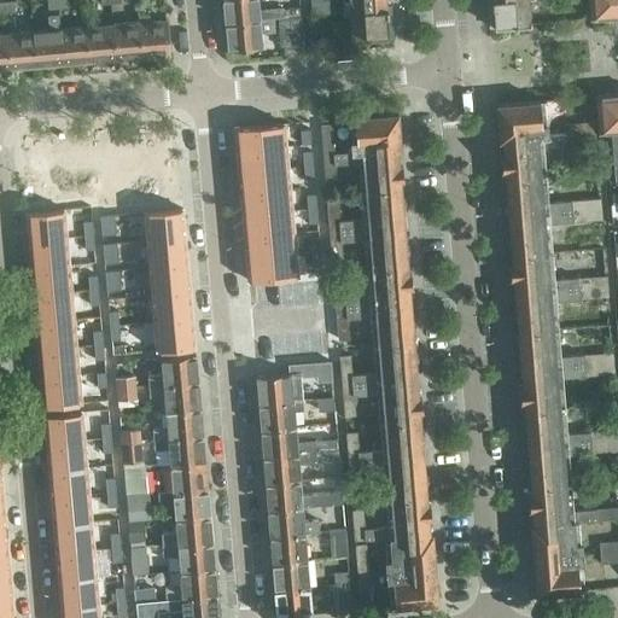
[(222,0),(225,23),(244,21),(260,19),(258,10),(257,0),(222,0)]
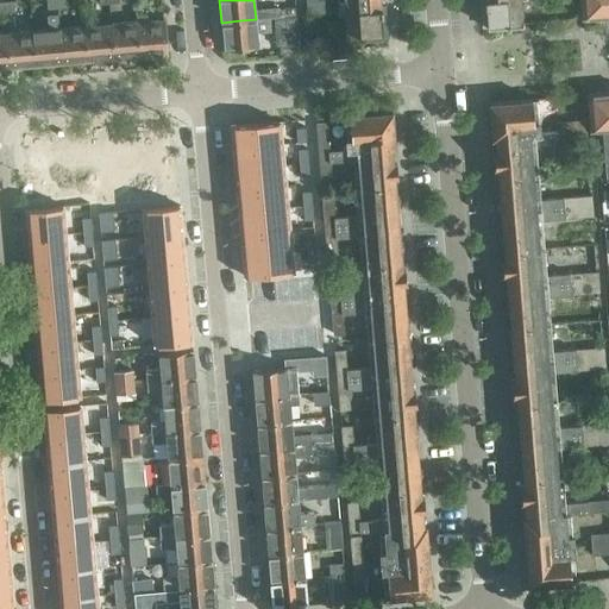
[(380,0),(344,0),(347,39),(387,36),(384,6),(381,7),(380,0)]
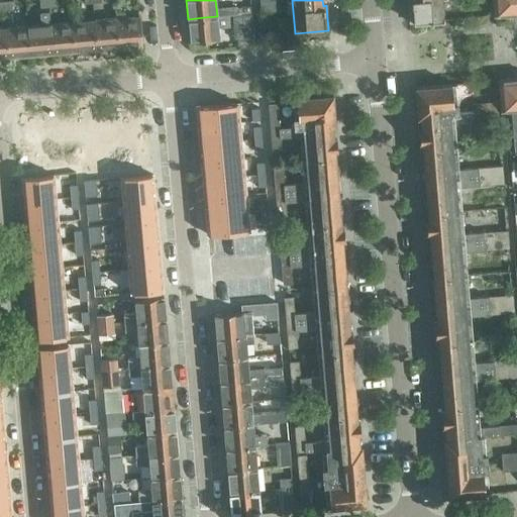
[(442,0),(408,0),(410,23),(444,19),(442,0)]
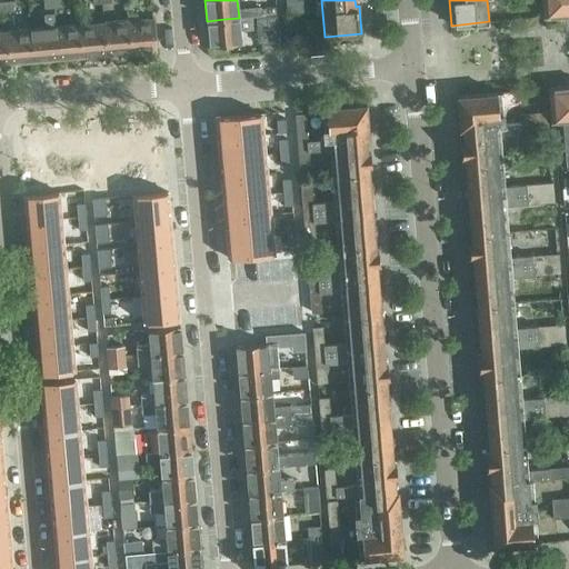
[(543,0),(546,17),(566,16),(565,0),(543,0)]
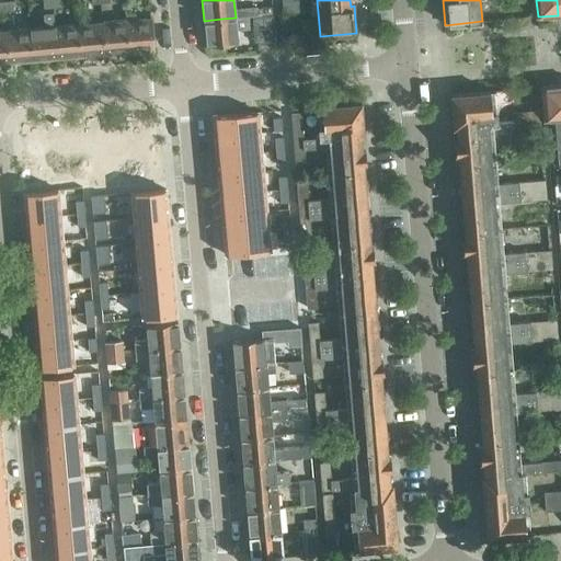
[(301,1),(284,2),(284,13),(302,12),(301,1)]
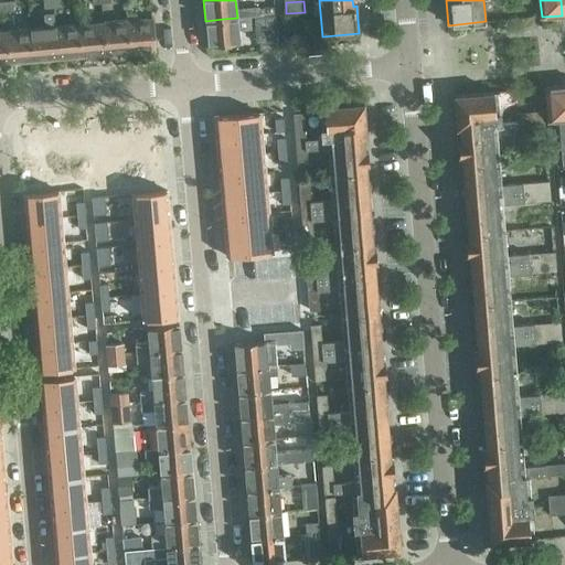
[(0,28),(0,60),(158,46),(156,16),(0,28)]
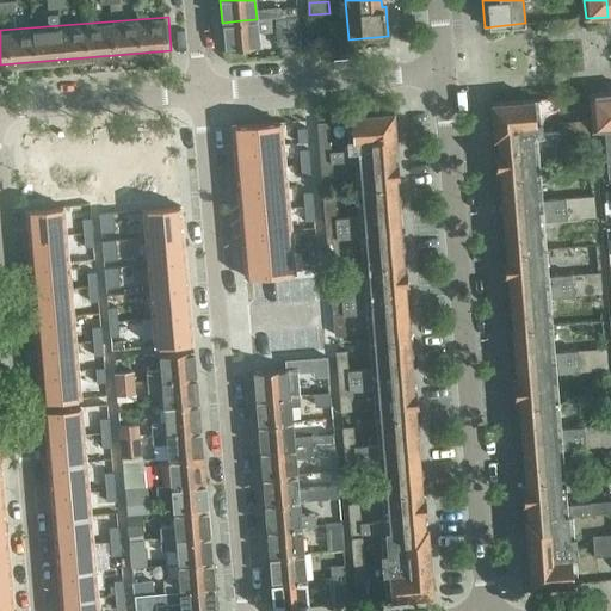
[(276,18),(270,19),(271,28),(277,26),(277,44),(296,43),(295,18),(276,19),(276,18)]
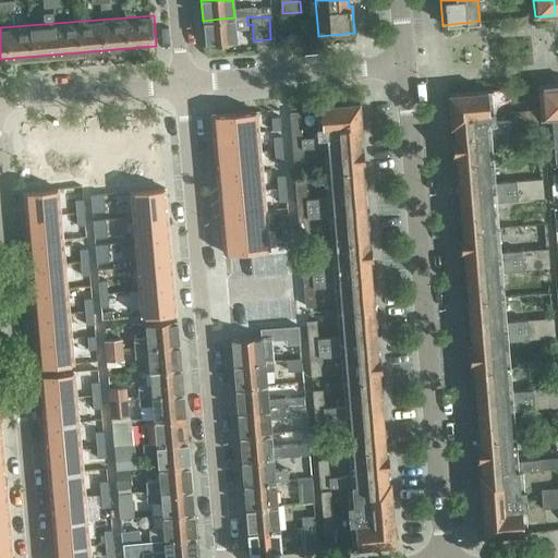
[(220,19),(203,21),(205,45),(237,43),(235,29),(234,17),(220,19)]
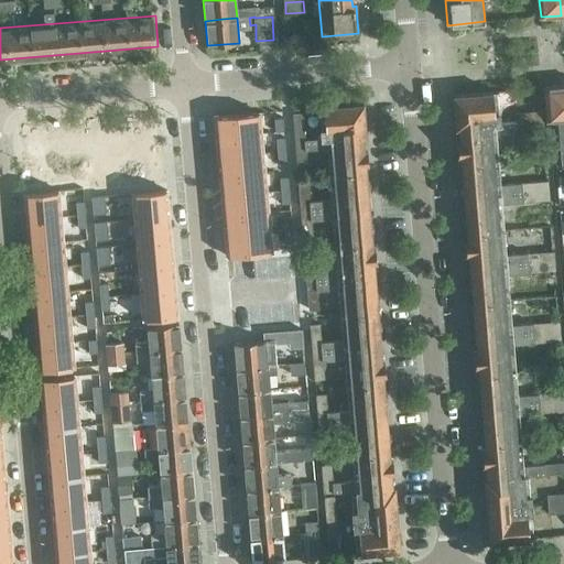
[(563,164),(563,85),(544,87),(548,121),(557,120),(562,164),(563,164)]
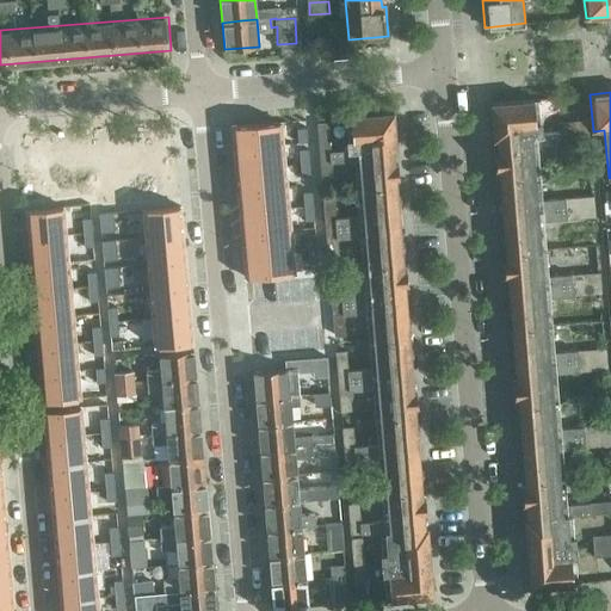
[(494,139),(497,139),(542,134),(542,122),(541,123),(538,99),(491,103),(494,139)]
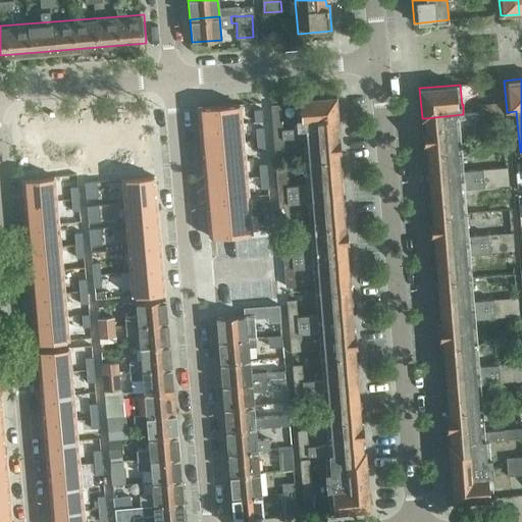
[(297,128),(336,125),(338,125),(336,95),(300,98),(301,118),(296,119),(297,128)]
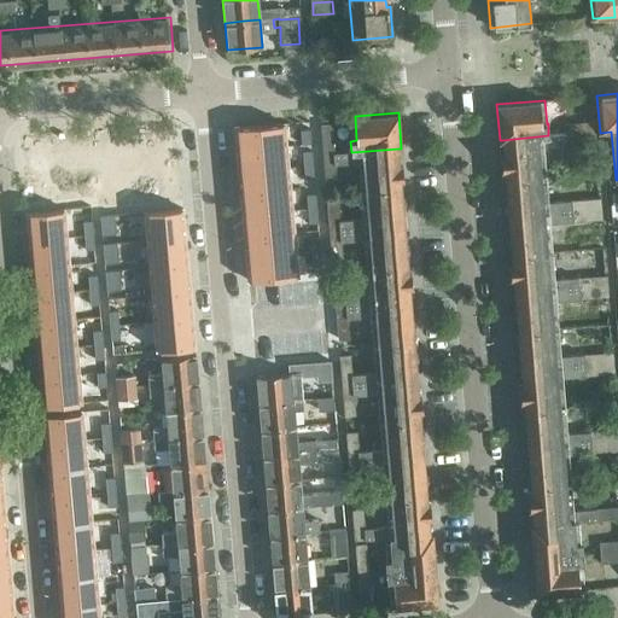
[(565,134),(595,132),(594,121),(564,123),(565,134)]
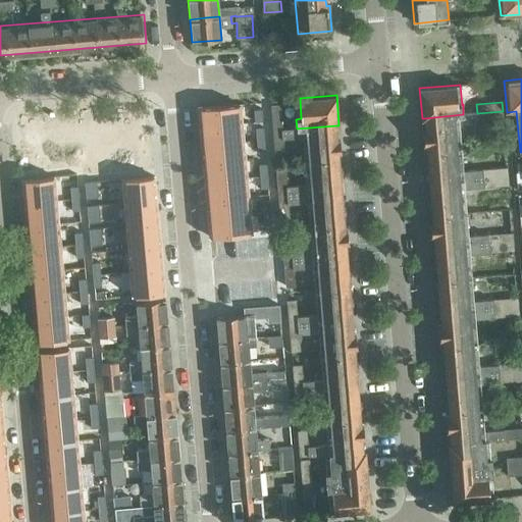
[(240,103),(198,107),(200,126),(242,122),(240,103)]
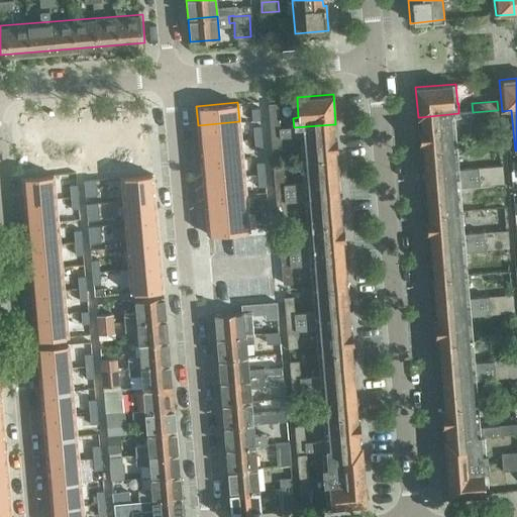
[(269,104),(271,128),(280,128),(278,103),(269,104)]
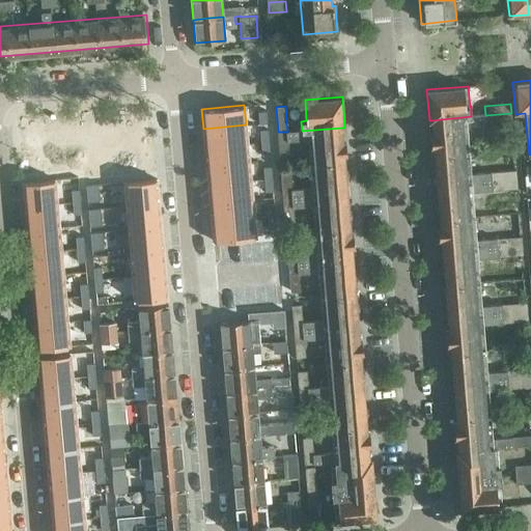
[(267,110),(257,111),(259,123),(268,123),(267,110)]
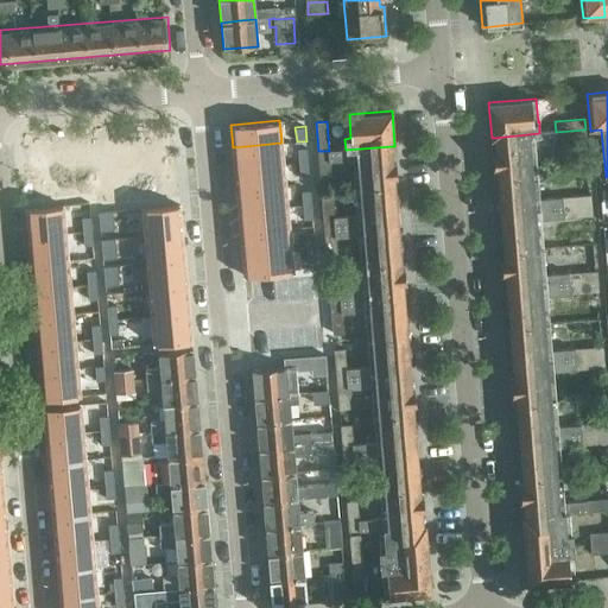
[(496,165),(498,175),(532,172),(530,144),(558,141),(558,143),(587,140),(586,130),(556,132),(539,133),(494,138),(495,154),(493,154),(494,165),(496,165)]
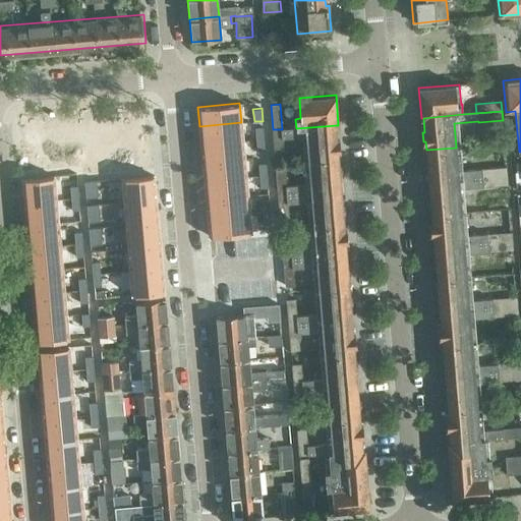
[(241,122),(199,126),(201,143),(242,140),(241,122)]
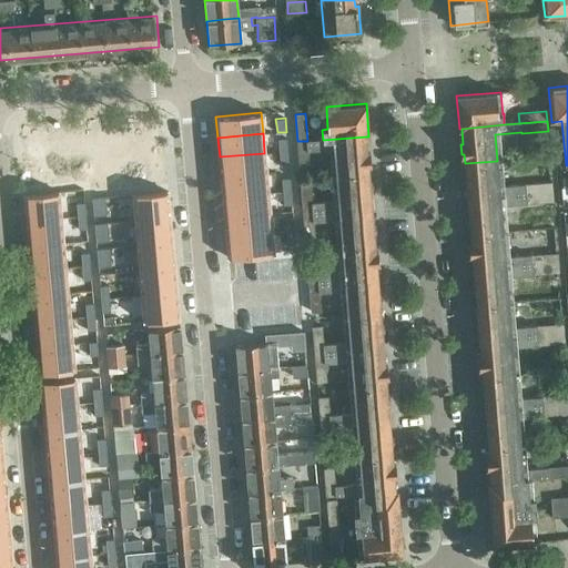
[(333,149),(335,174),(368,172),(368,163),(371,163),(369,152),(367,152),(366,137),(323,140),(307,141),(297,141),(300,170),(310,169),(307,151),(333,149)]
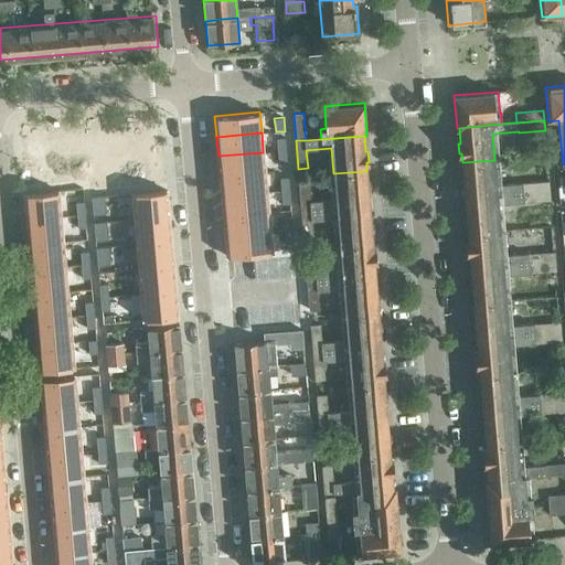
[(285,137),(276,138),(277,151),(286,150),(285,137)]
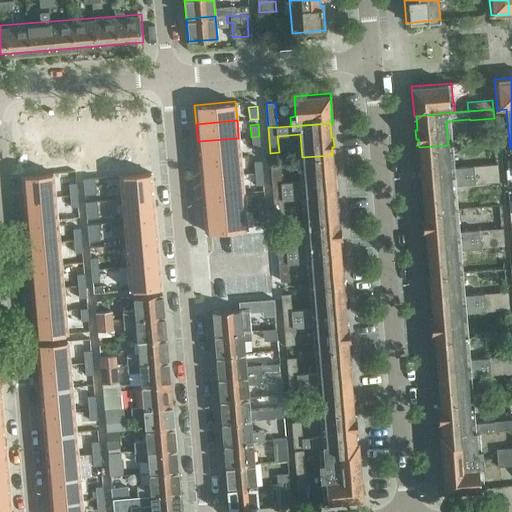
[(80,126),(81,143),(91,142),(89,125),(80,126)]
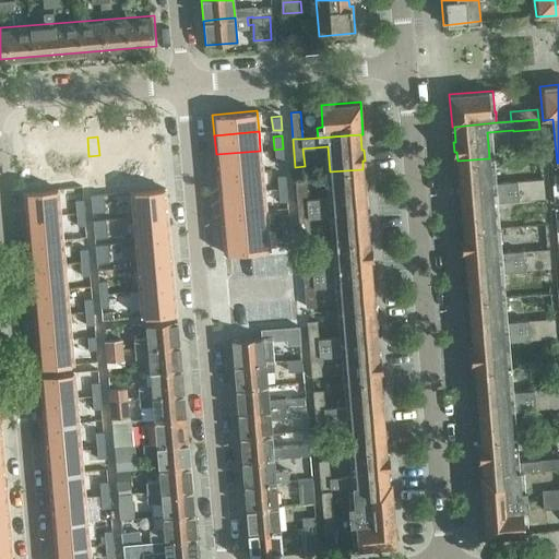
[(283,149),(274,150),(275,163),(284,162),(283,149)]
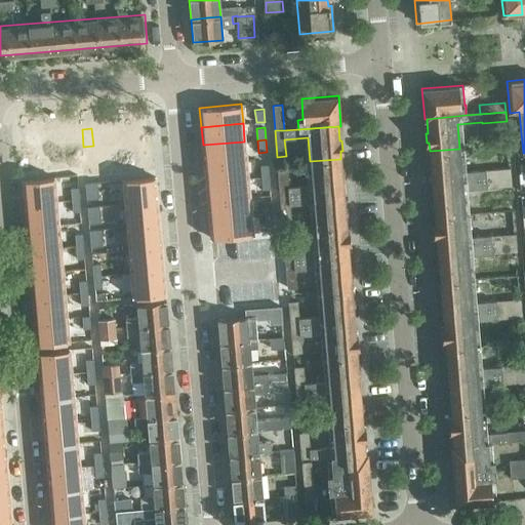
[(244,142),(203,145),(204,163),(246,160),(244,142)]
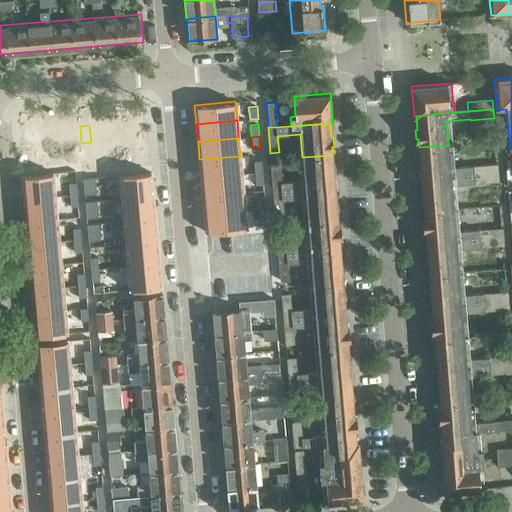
[(420,164),(421,179),(498,173),(497,164),(473,166),(450,168),(448,145),(419,147),(419,155),(417,155),(418,165),(420,164)]
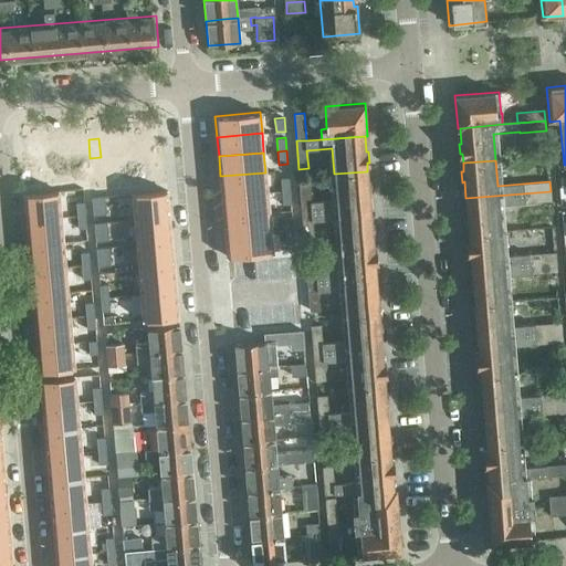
[(300,185),(302,211),(370,207),(369,190),(371,190),(370,180),(368,180),(367,171),(334,174),(336,200),(311,202),(310,184),(300,185)]
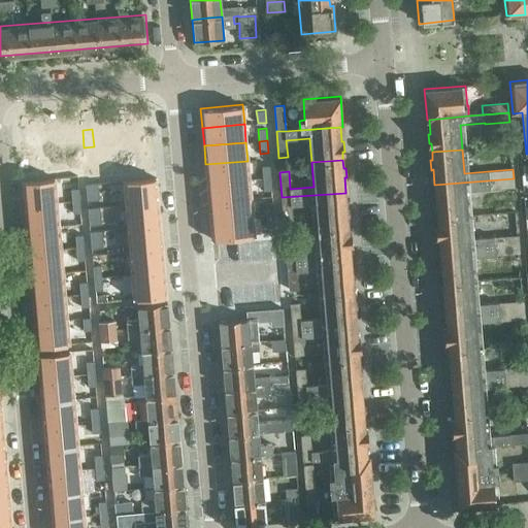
[(248,161),(205,164),(207,184),(250,179),(248,161)]
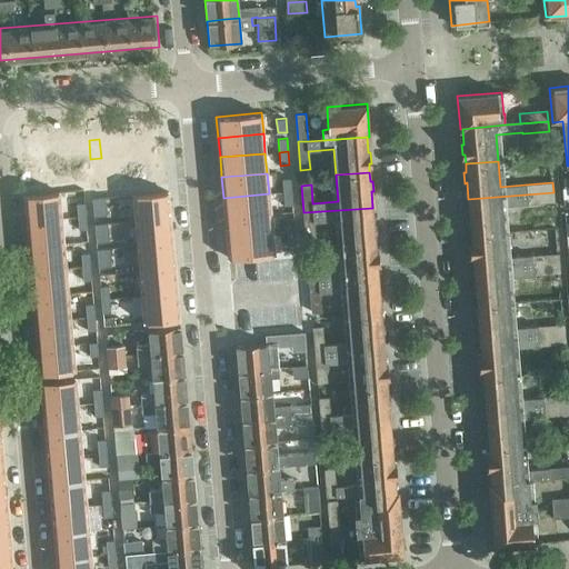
[(290,178),(281,179),(282,192),(291,191),(290,178)]
